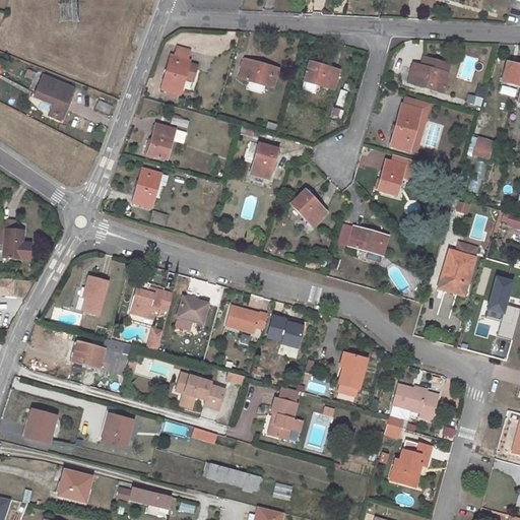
[(161,89),(180,94),(185,78),(192,80),(197,65),(189,63),(189,60),(187,60),(189,51),(176,47),(174,56),(171,55),(161,89)]
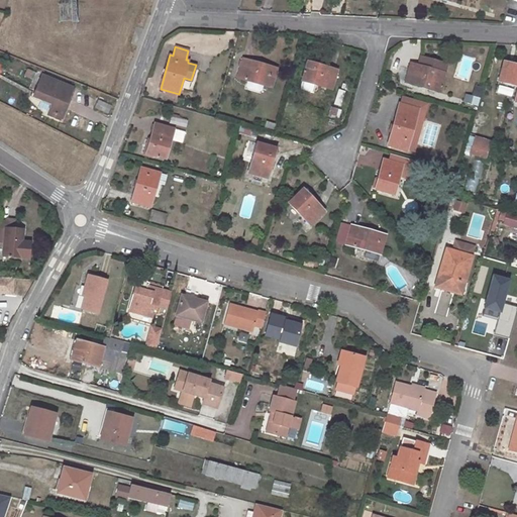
[(418,65),(444,73),(447,65),(420,57),(418,65)]
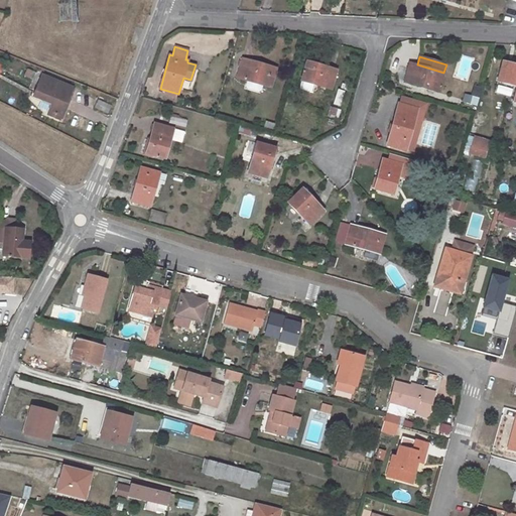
[(236,77),(247,81),(246,86),(248,89),(257,92),(260,90),(262,85),(271,88),(276,69),(242,58),(236,77)]
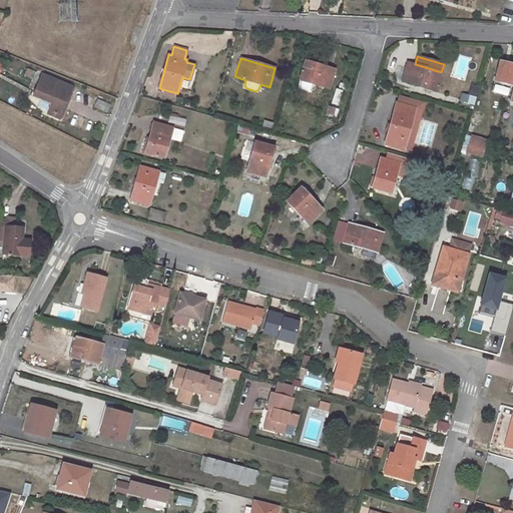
[(512,100),(512,63),(500,60),(495,79),(512,84),(512,86),(510,99),(512,100)]
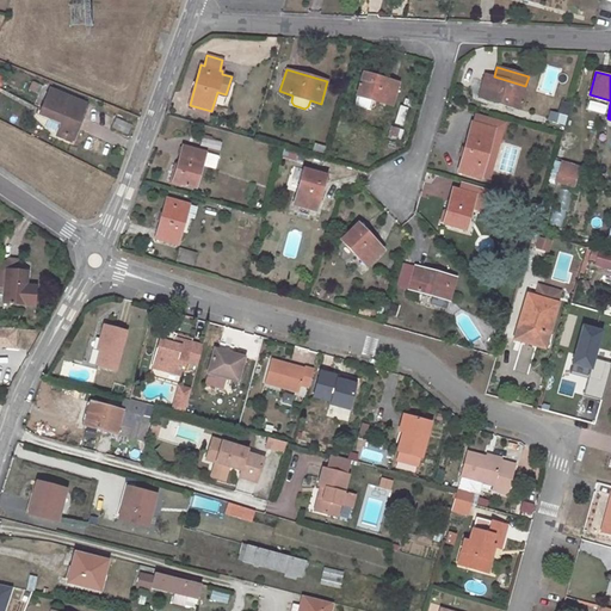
[(363,74),(357,96),(392,105),(397,84),(363,74)]
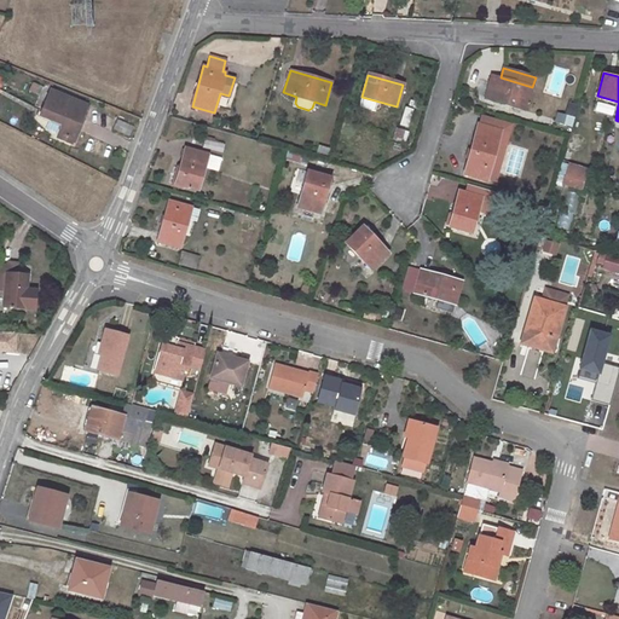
[(532,87),(501,77),(492,75),(486,98),(526,109),(532,87)]
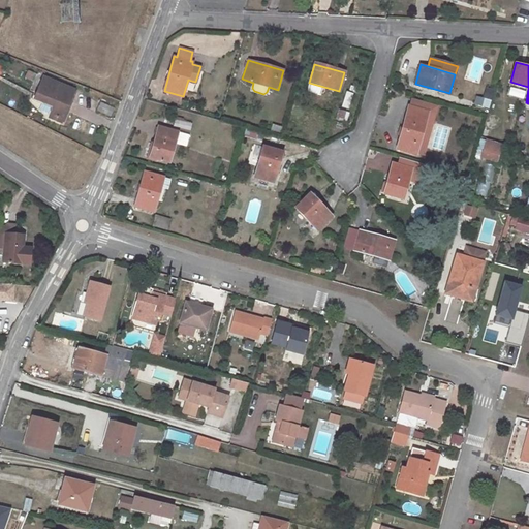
[(61,122),(74,90),(43,78),(35,98),(55,106),(51,117),(61,122)]
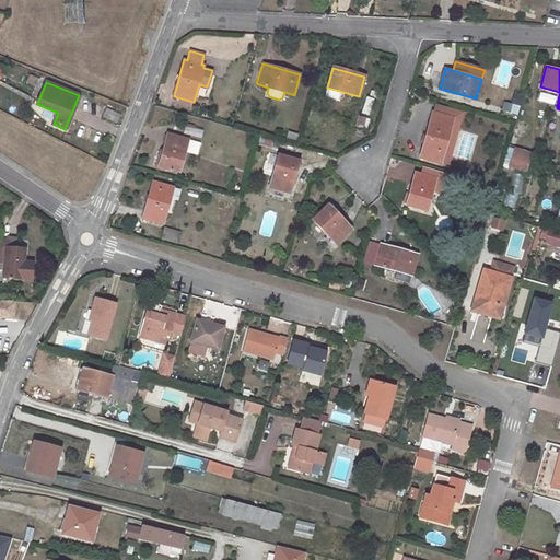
[(335,98),(338,92),(327,89),(325,95),(335,98)]
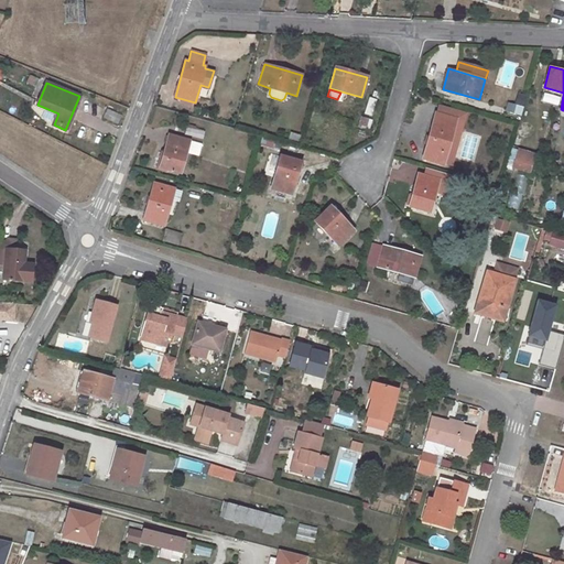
[(514,104),(506,102),(505,112),(521,115),(524,95),(516,94),(514,104)]
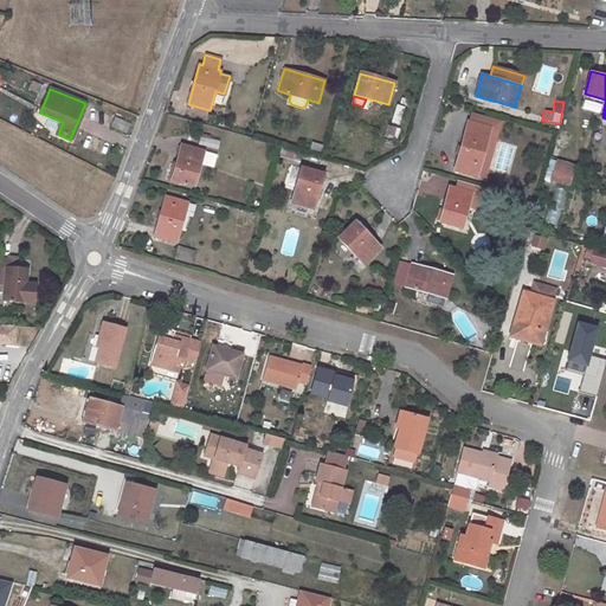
[(398,123),(400,105),(394,104),(391,122),(398,123)]
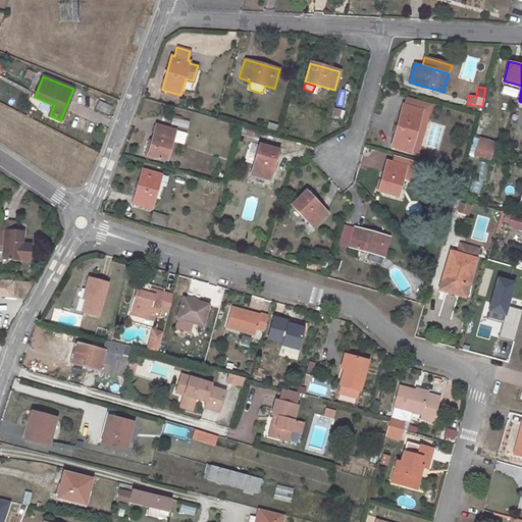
[(405,98),(403,104),(422,110),(410,152),(417,154),(431,104),(405,98)]
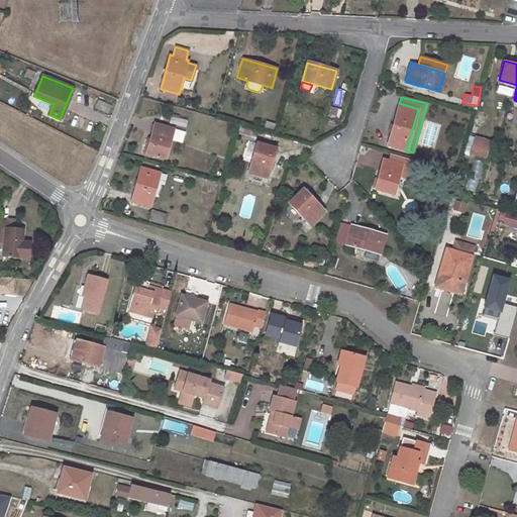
[(93,108),(109,113),(112,105),(96,100),(93,108)]
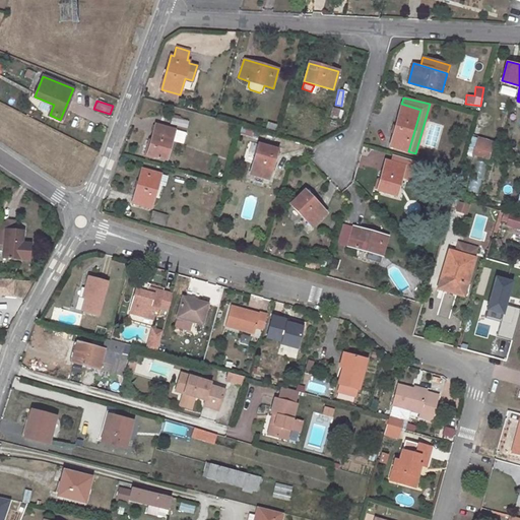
[(420,110),(401,104),(390,145),(408,151),(420,110)]
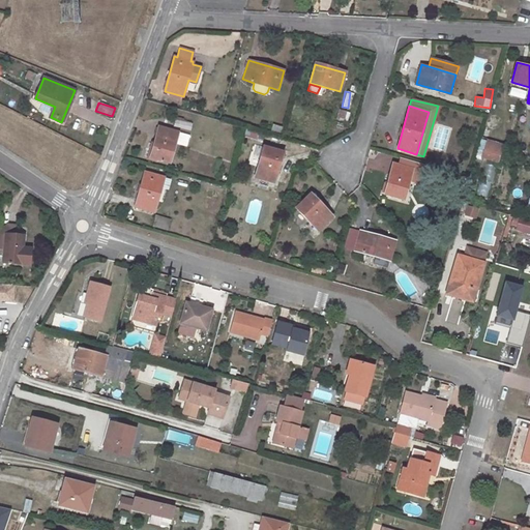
[(346,112),(340,110),(336,118),(344,120),(346,112)]
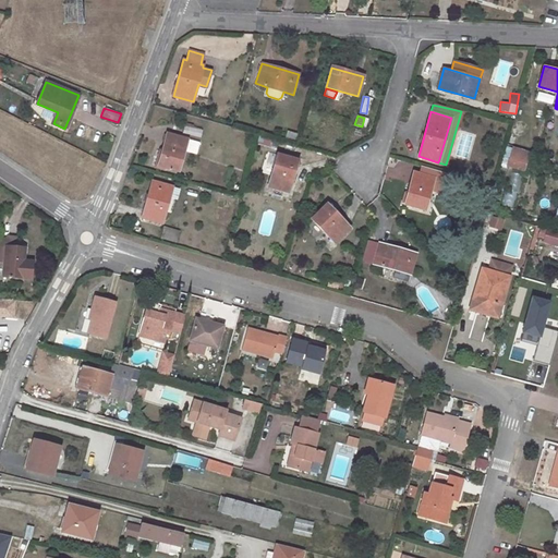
[(203,130),(184,125),(182,133),(201,137),(203,130)]
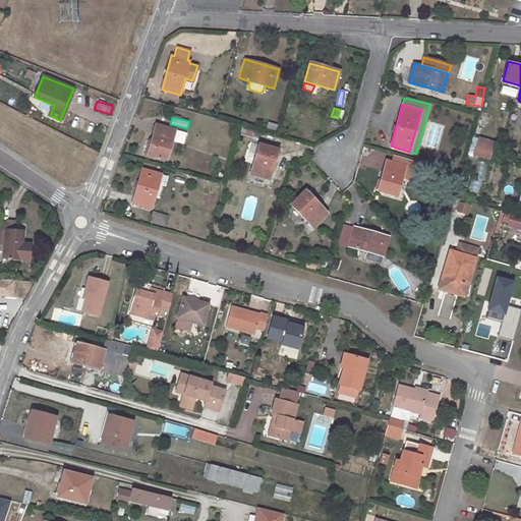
[(266,129),(276,132),(278,125),(269,122),(266,129)]
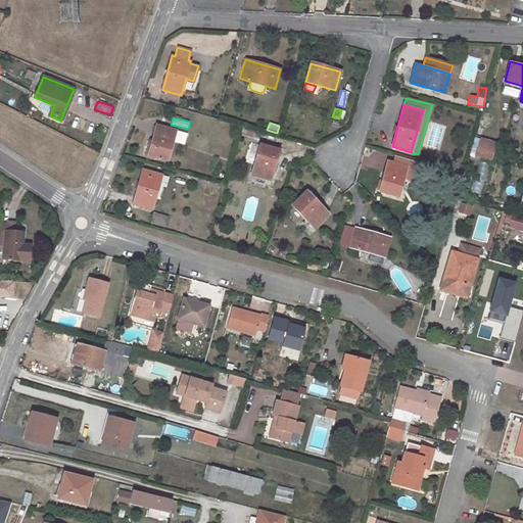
[(186,134),(156,125),(147,155),(167,160),(173,141),(184,144),(186,134)]
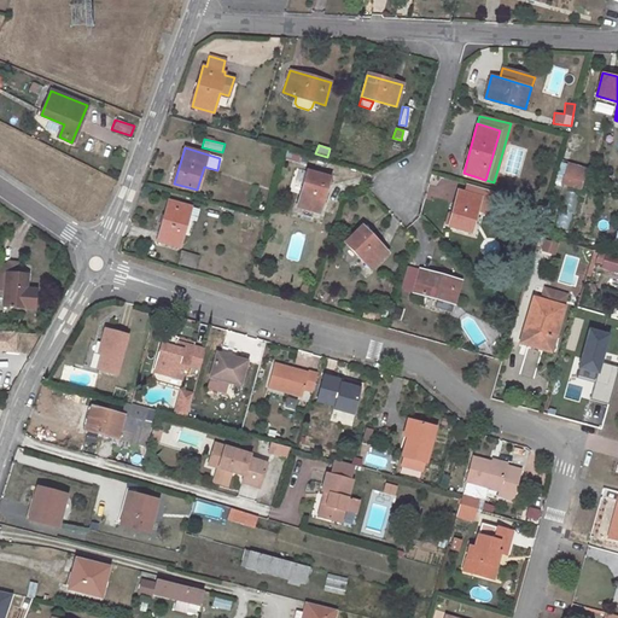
[(586,169),(567,164),(565,175),(582,180),(586,169)]
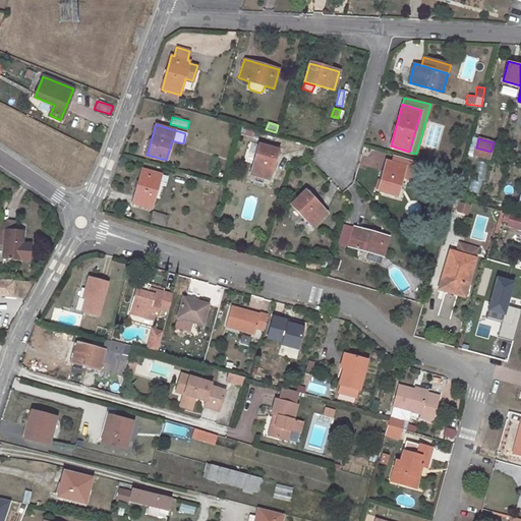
[(278,150),(258,143),(250,174),(270,179),(278,150)]
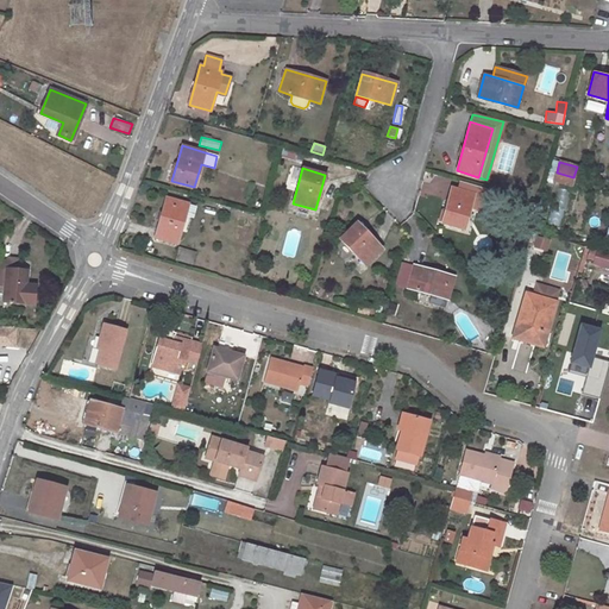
[(557,173),(554,181),(571,186),(573,177),(557,173)]
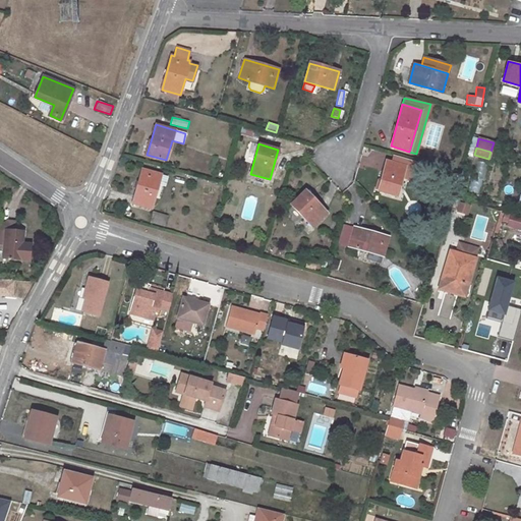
[(387,161),(378,190),(397,195),(405,166),(387,161)]
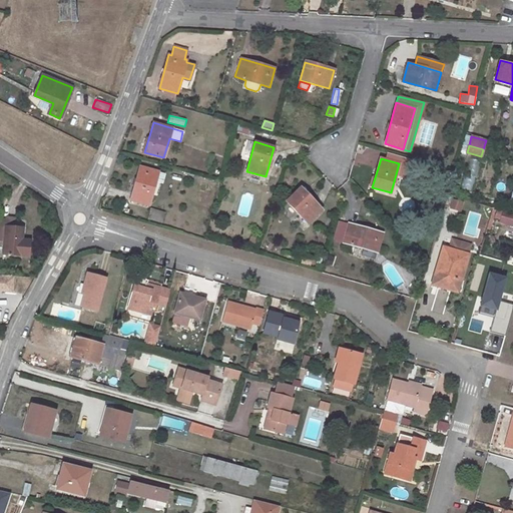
[(140,166),(130,200),(149,205),(159,171),(140,166)]
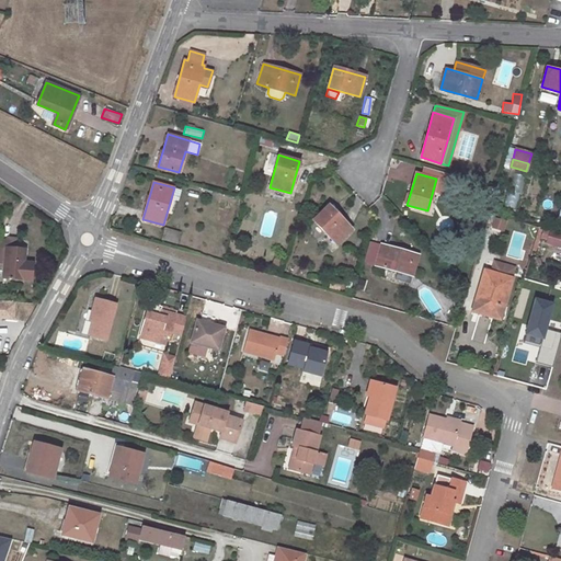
[(329,205),(313,220),(335,244),(352,229),(329,205)]
